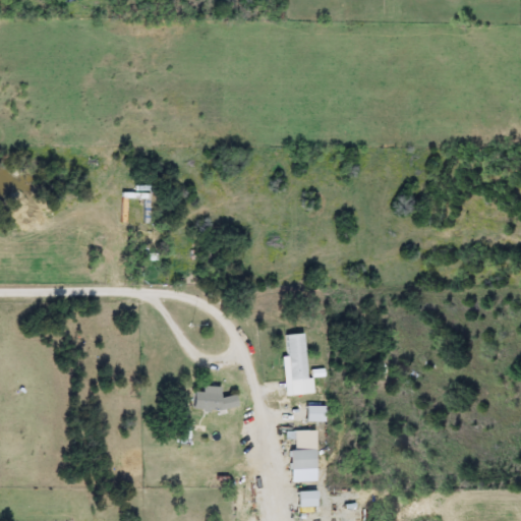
[(284,395),(282,357),(286,357),(285,335),(305,334),(308,394),(284,395)]
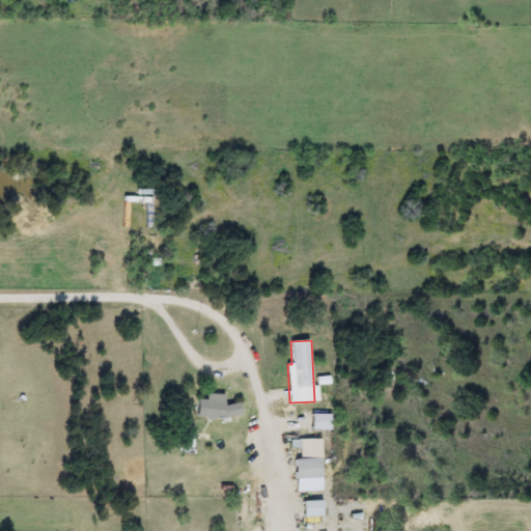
[(196,399),(206,399),(206,394),(224,394),(224,403),(241,403),(241,417),(197,418),(196,399)]
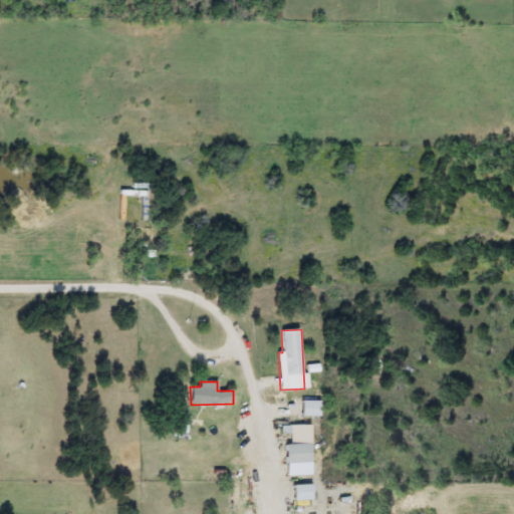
[(319,417),(301,417),(301,401),(319,401),(319,417)]
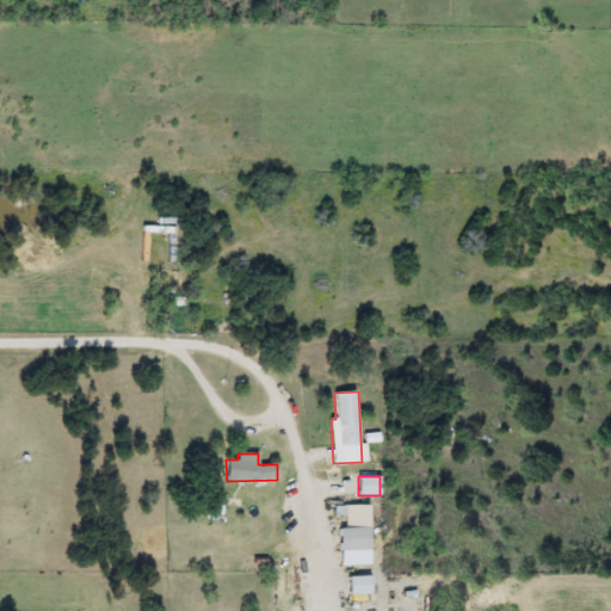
[(370,550),(340,550),(340,516),(334,516),(334,506),(370,505),(370,550)]
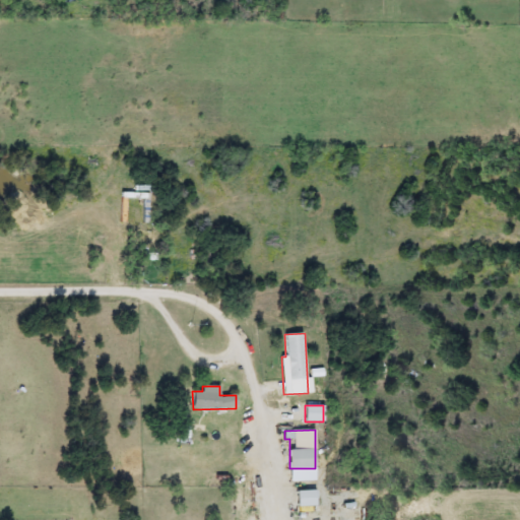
[(297,490),(316,490),(316,507),(297,507),(297,490)]
